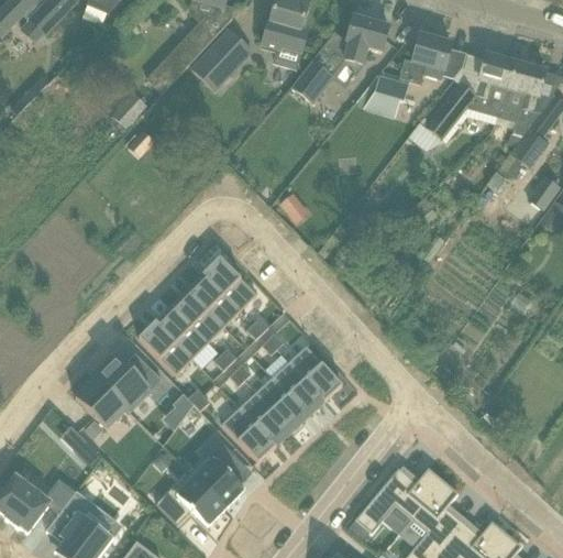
[(7,0),(0,8),(0,32),(33,0),(7,0)]
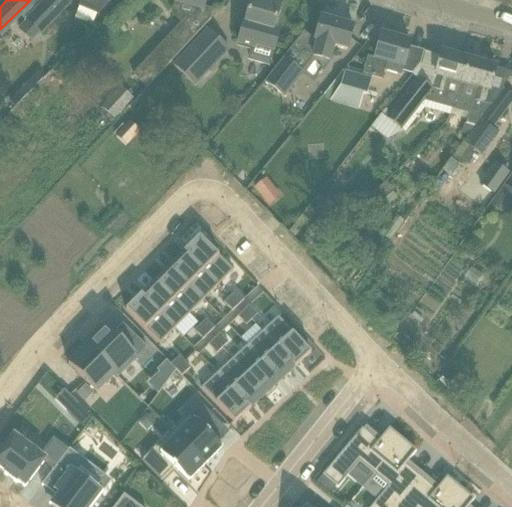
[(40,0),(25,16),(39,30),(67,1),(66,0),(40,0)]
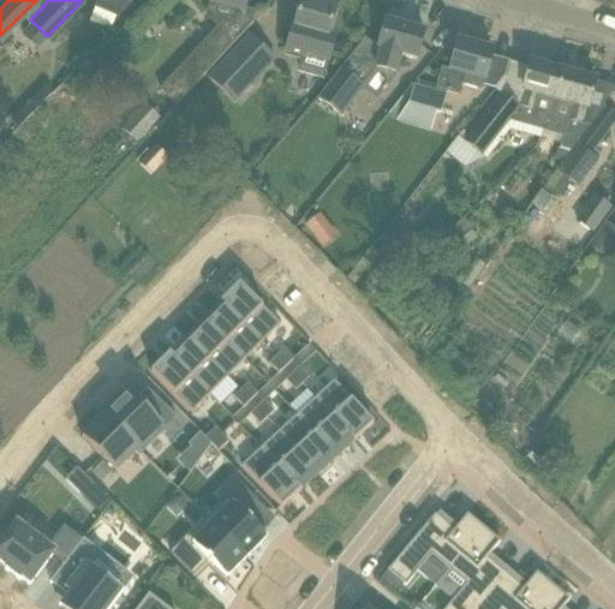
[(159,85),(175,101),(252,18),(255,9),(242,5),(243,0),(208,0),(204,13),(215,24),(159,85)]
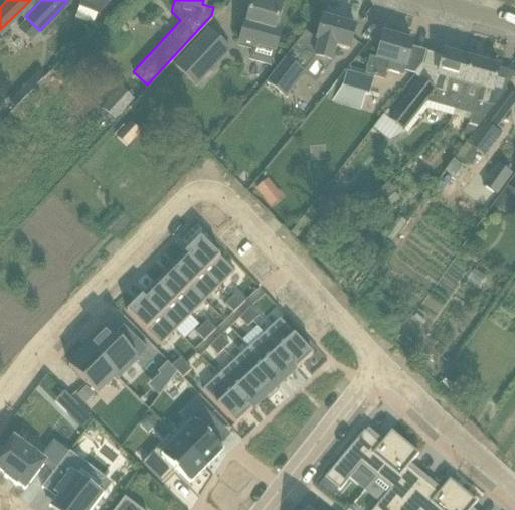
[(243,21),(237,42),(252,46),(248,60),(269,66),(274,49),(280,28),(273,26),(280,3),(270,0),(249,0),(245,14),(243,21)]
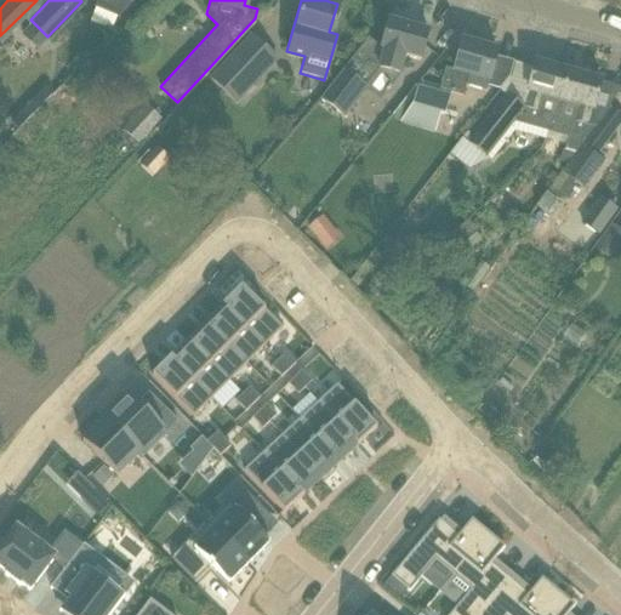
[(387,17),(380,43),(368,35),(322,95),(343,112),(381,64),(399,70),(404,53),(417,57),(426,29),(387,17)]
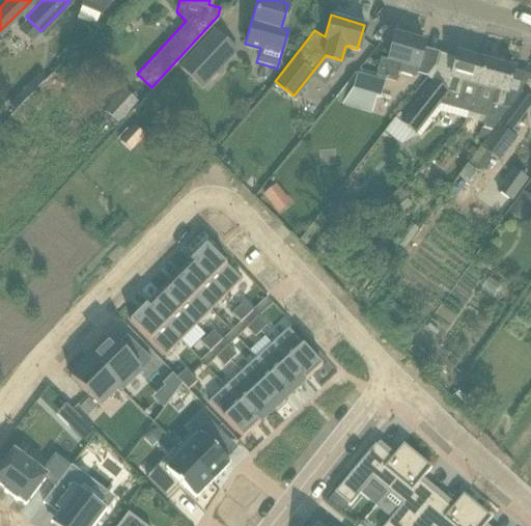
[(215,27),(179,64),(201,85),(238,48),(215,27)]
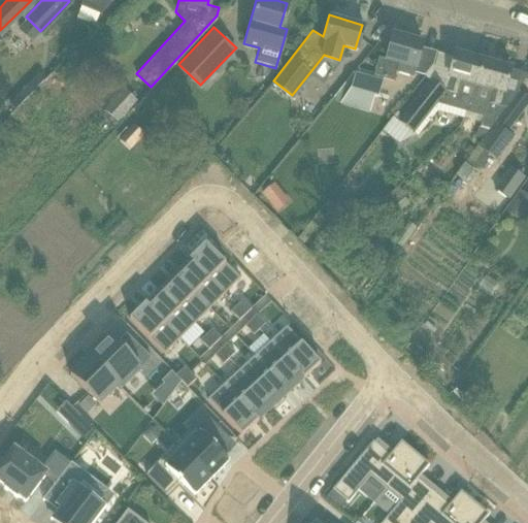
[(411,75),(416,61),(421,41),(391,33),(386,53),(384,58),(376,55),(371,73),(391,79),(394,70),(411,75)]
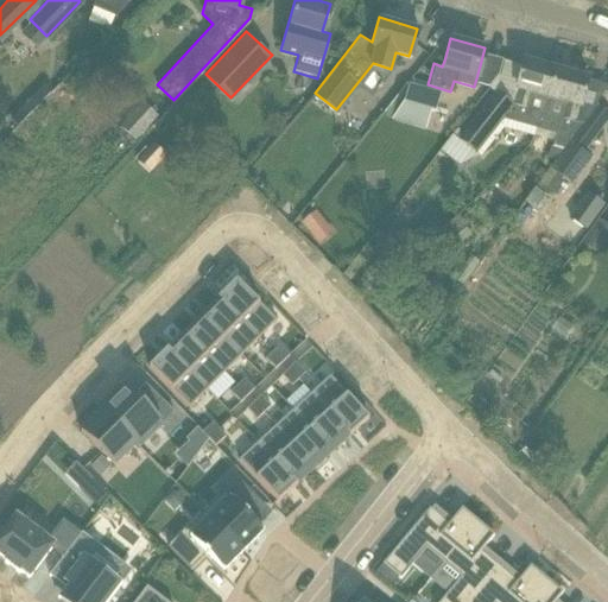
[(538,126),(555,67),(523,58),(514,87),(515,87),(511,102),(495,89),(456,138),(473,152),(502,115),(538,126)]
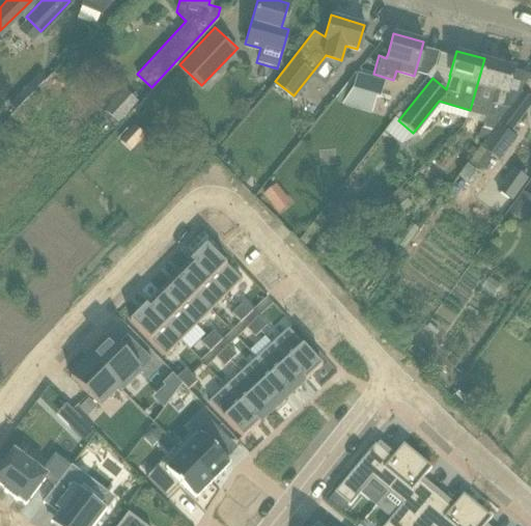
[(512,66),(484,58),(470,110),(484,114),(482,126),(491,128),(520,87),(507,84),(512,66)]
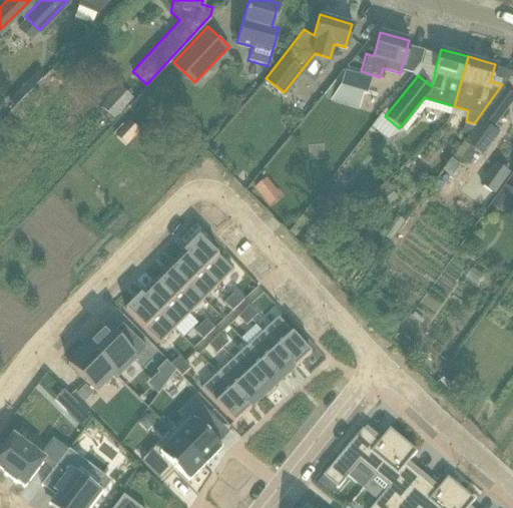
[(371,75),(360,72),(345,67),(344,68),(343,67),(323,91),(330,97),(330,98),(358,106),(363,92),(366,93),(371,75)]
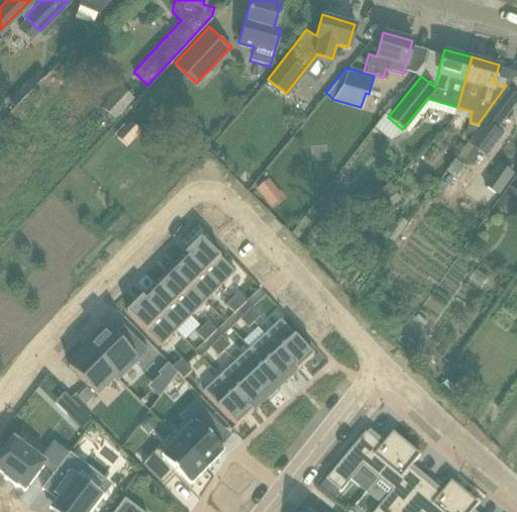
[(506,85),(478,124),(446,169),(455,176),(463,164),(467,166),(479,149),(485,155),(503,131),(496,126),(516,97),(516,93),(507,85),(506,85)]
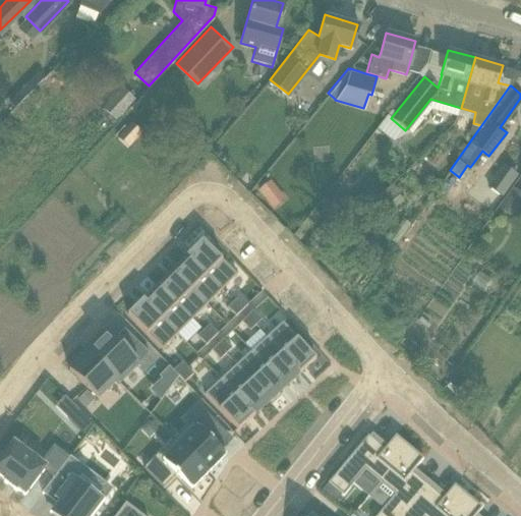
[(120,88),(103,106),(115,117),(132,99),(120,88)]
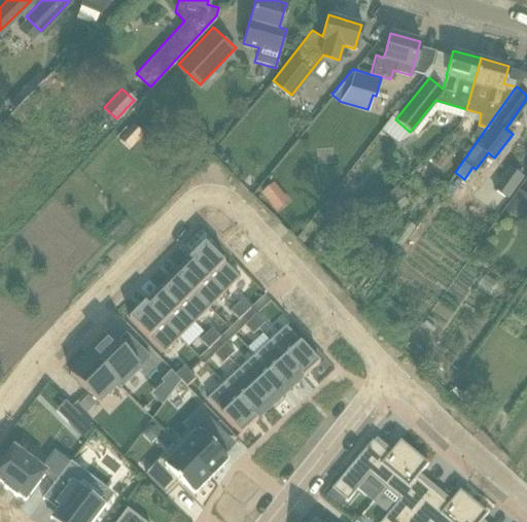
[(133,122),(118,137),(129,146),(142,131),(133,122)]
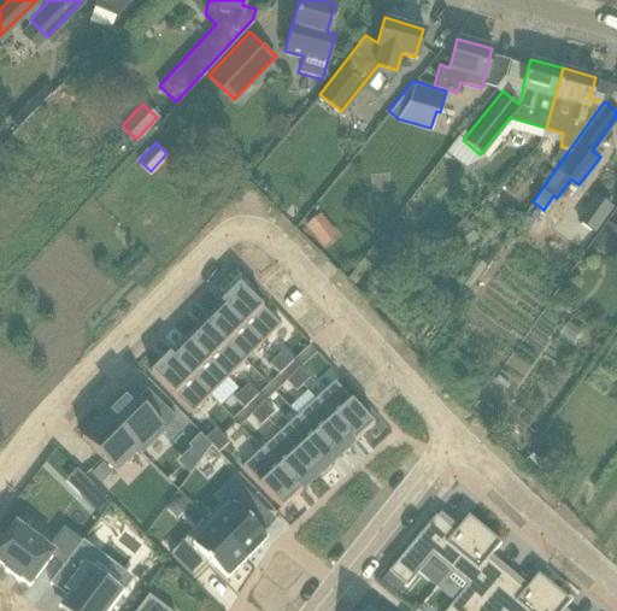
[(597,193),(579,218),(593,229),(612,205),(597,193)]
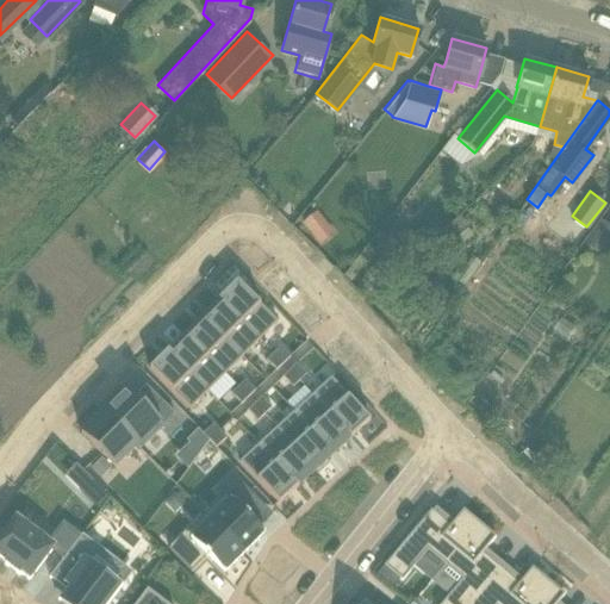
[(315,209),(303,218),(311,229),(323,219),(315,209)]
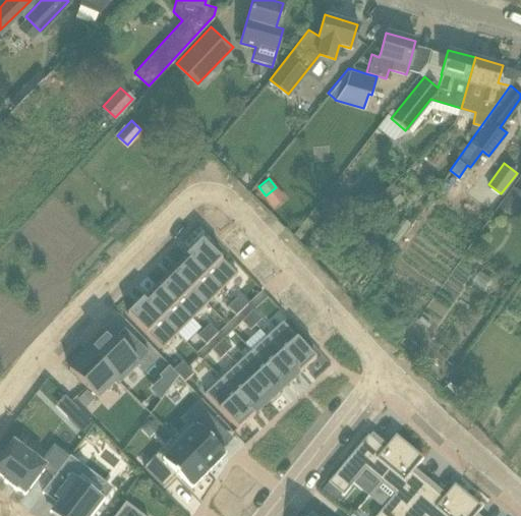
[(511,215),(520,199),(520,192),(512,186),(498,206),(511,215)]
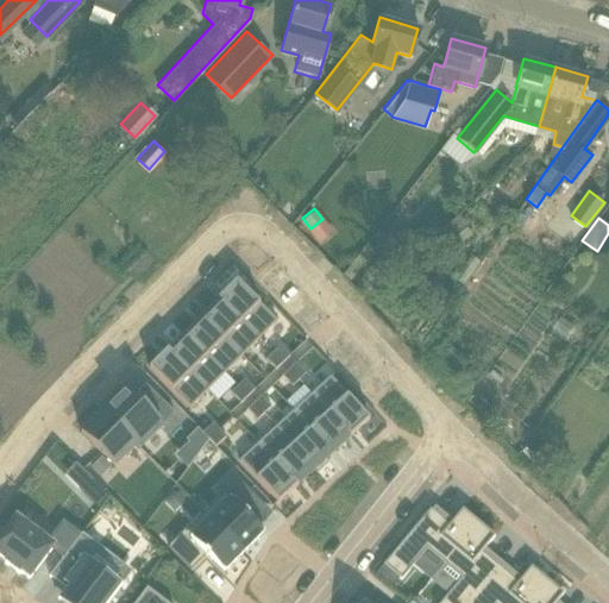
[(236,277),(218,295),(258,335),(277,318),(236,277)]
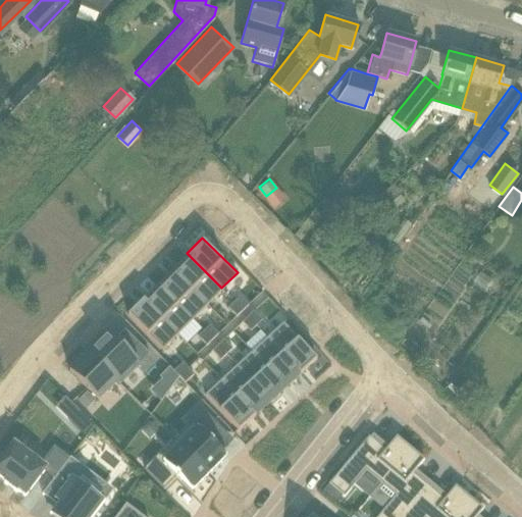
[(187,253),(172,268),(207,303),(221,288),(187,253)]
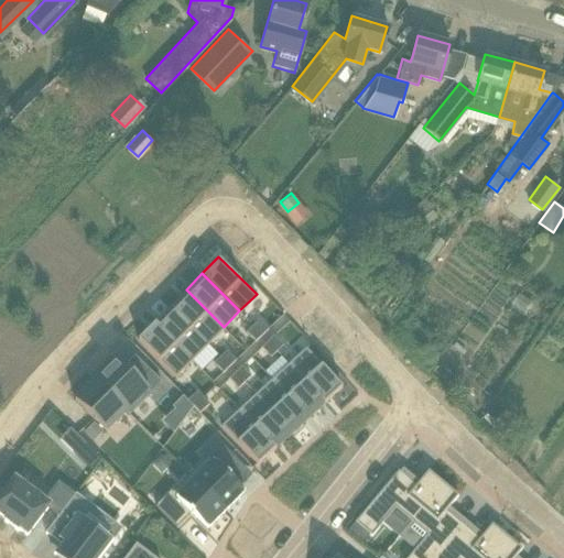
[(186,290),(170,305),(208,342),(224,327),(186,290)]
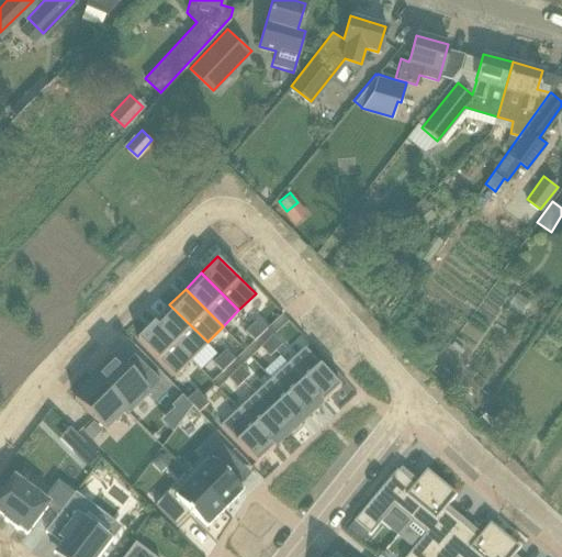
[(169,304),(154,320),(191,358),(208,342),(169,304)]
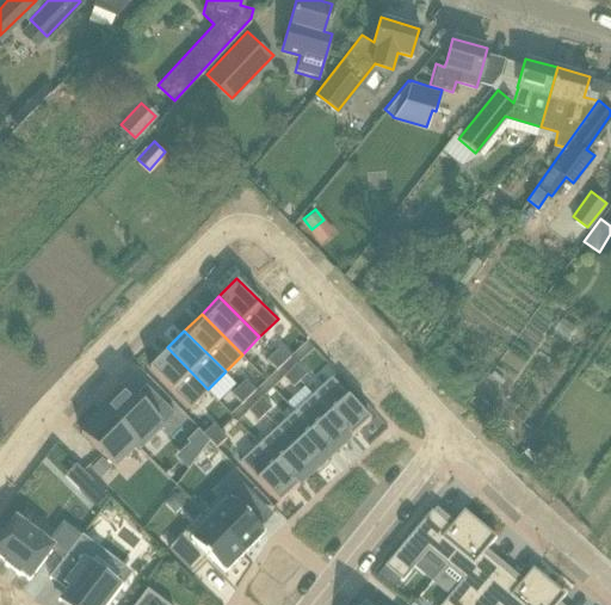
[(281,344),(273,351),(284,360),(290,355),(281,344)]
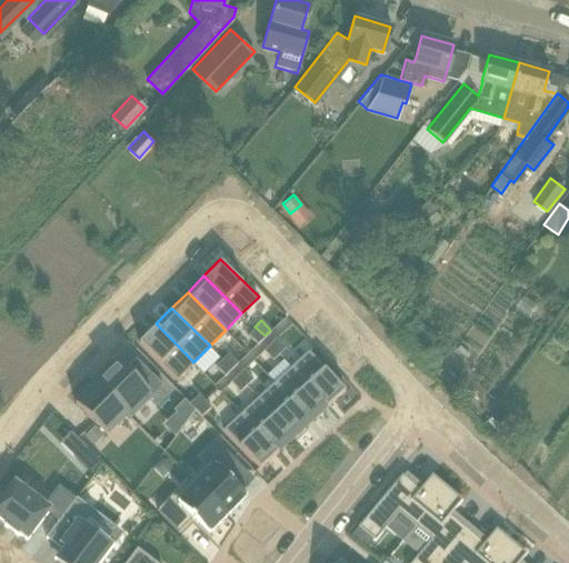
[(156,323),(139,341),(177,379),(193,362),(156,323)]
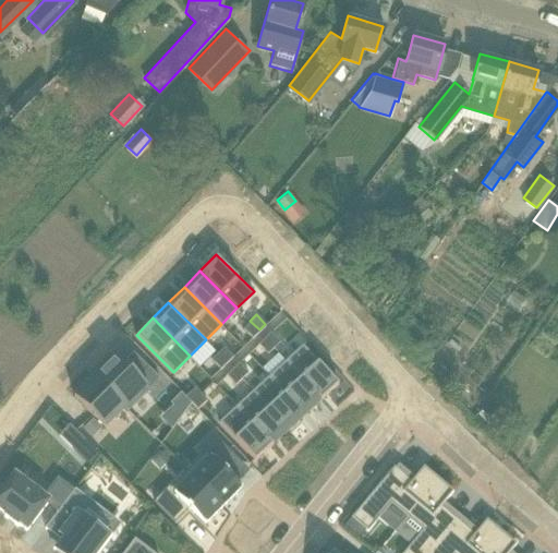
[(250,321),(243,326),(253,336),(259,329),(250,321)]
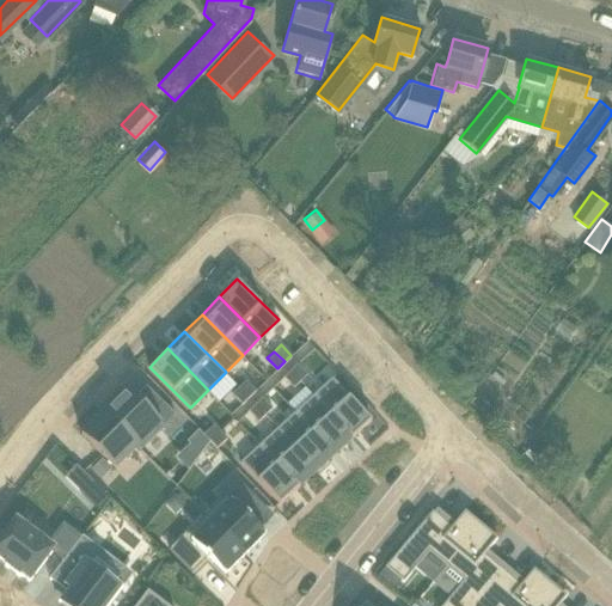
[(297,361),(291,368),(300,378),(307,372),(297,361)]
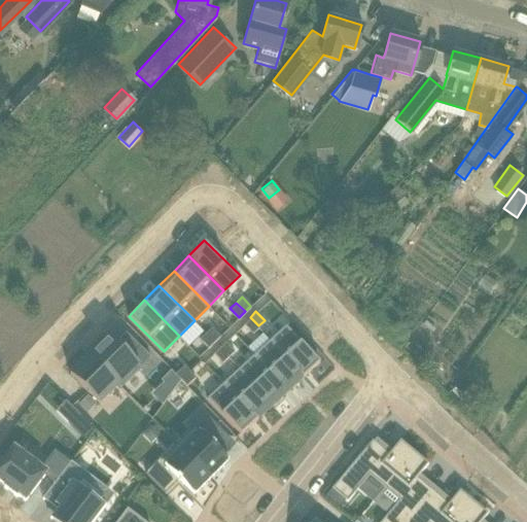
[(250,317),(244,322),(252,332),(258,325),(250,317)]
